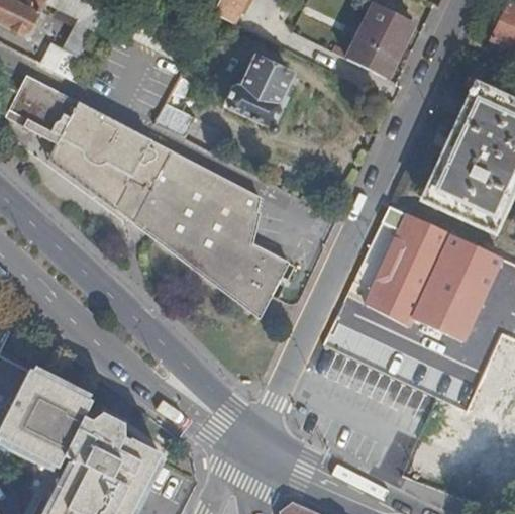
[(0,0),(0,21),(25,34),(30,34),(46,1),(46,0),(18,0),(18,1),(16,0),(0,0)]
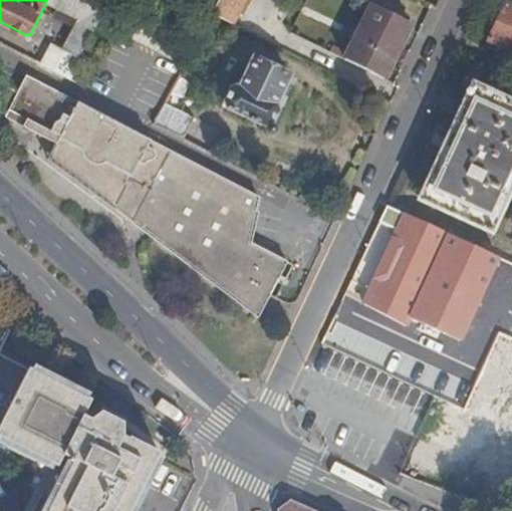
[(44,42),(36,60),(70,78),(81,57),(80,56),(105,7),(90,0),(80,18),(64,48),(51,41),(44,42)]
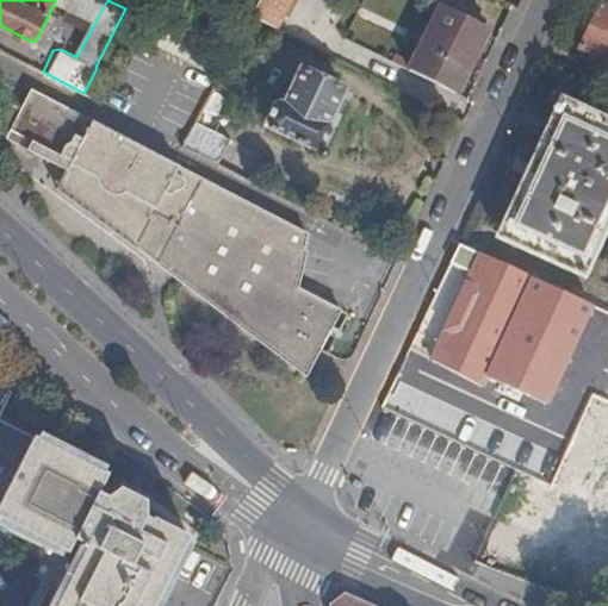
[(55,0),(55,1),(95,22),(107,0),(55,0)]
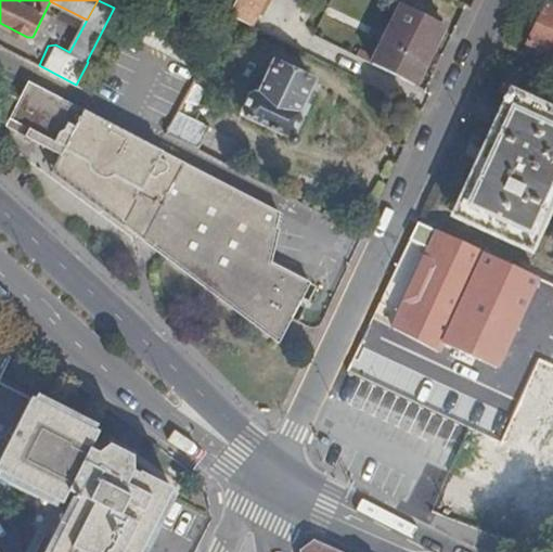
[(219,0),(217,5),(230,13),(236,0),(219,0)]
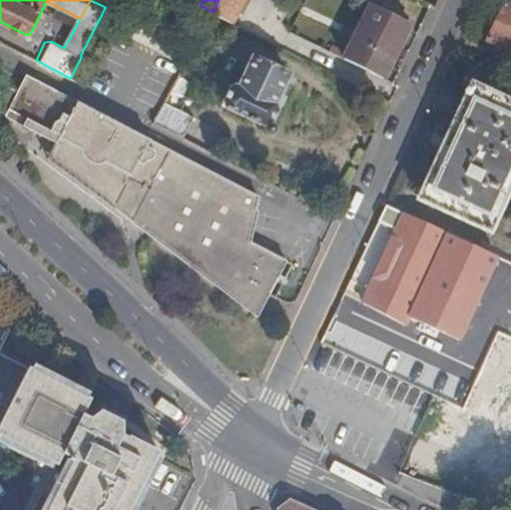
[(218,0),(212,12),(231,21),(237,10),(242,13),(248,0),(218,0)]
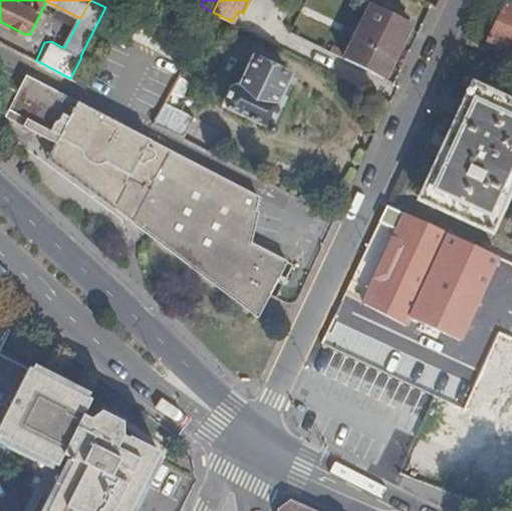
[(490,37),(511,47),(511,3),(507,1),(490,37)]
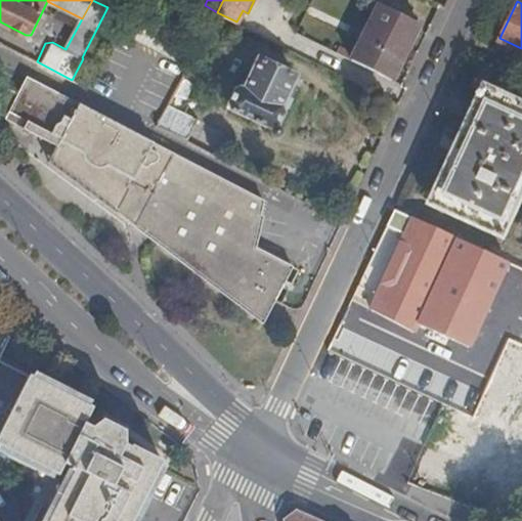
[(353,60),(389,79),(403,49),(408,51),(422,23),(382,2),(355,54),(353,60)]
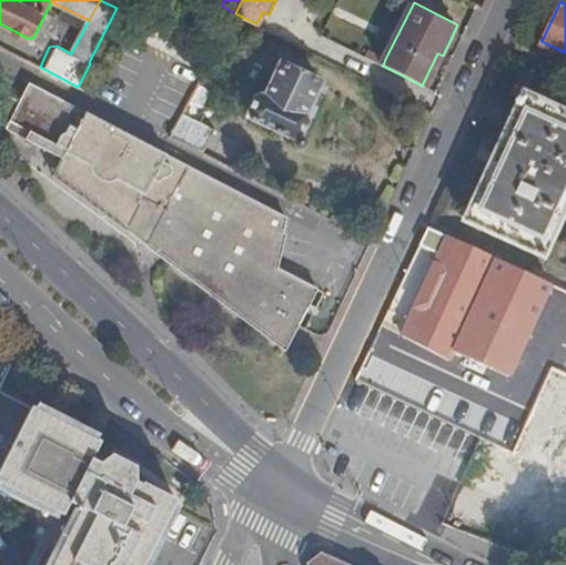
[(370,51),(366,58),(383,66),(385,59),(370,51)]
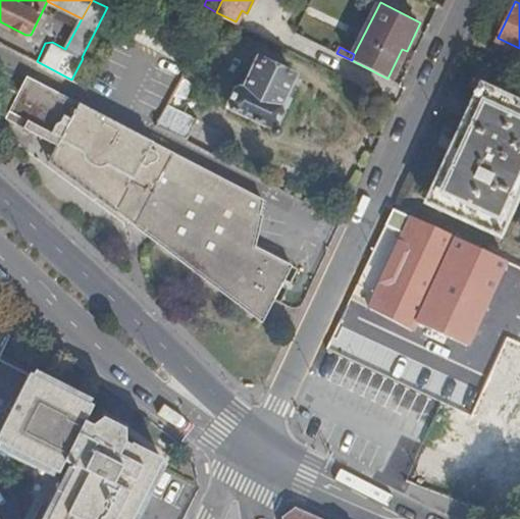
[(295,74),(259,57),(245,87),(237,83),(225,105),(275,130),(287,107),(280,103),(295,74)]
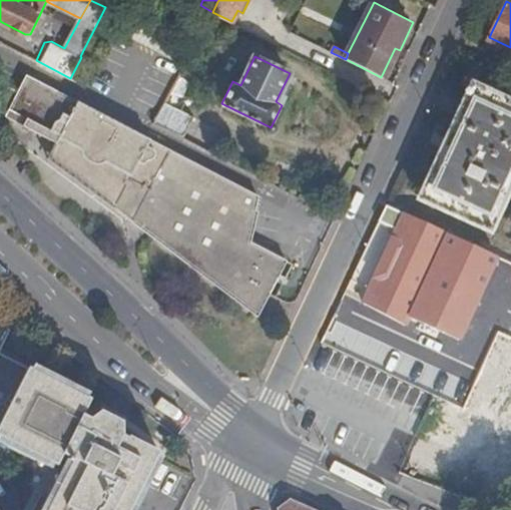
[(54,143),(49,156),(206,275),(241,301),(259,315),(288,260),(252,240),(231,230),(245,204),(257,210),(257,207),(259,194),(141,134),(27,74),(18,90),(13,101),(1,95),(0,96),(0,106),(1,110),(5,113),(14,119),(54,143)]
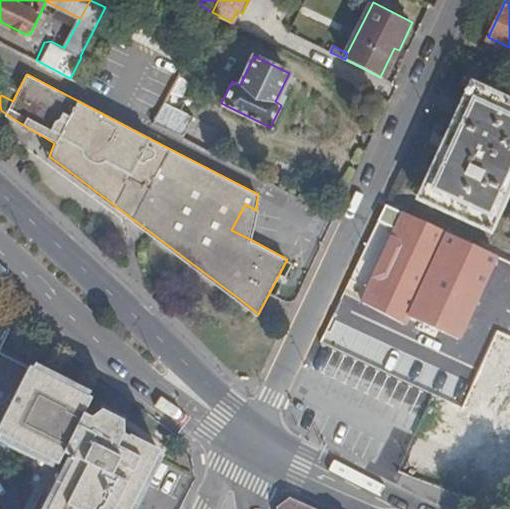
[(0,96),(1,95),(13,101),(18,90),(0,81),(0,96)]
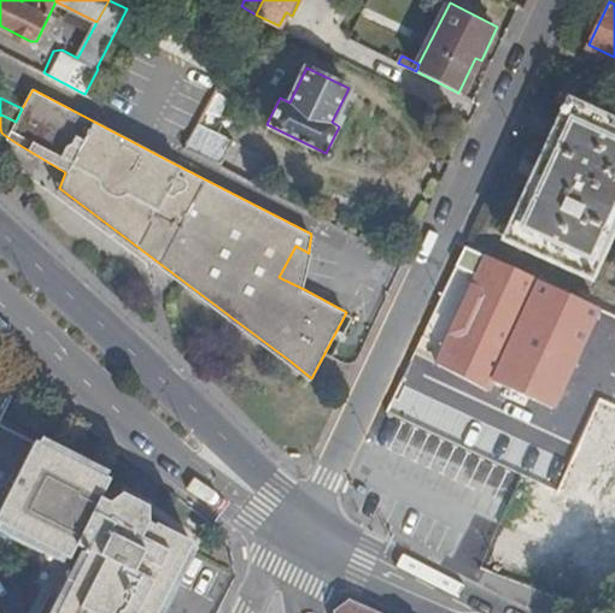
[(604,230),(611,234),(614,227),(614,118),(577,101),(556,146),(548,142),(525,193),(532,196),(511,240),(589,276),(592,267),(587,266),(604,230)]
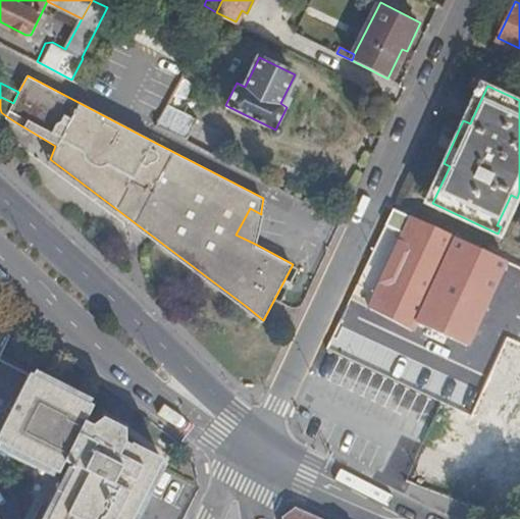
[(199,118),(168,103),(158,122),(189,139),(199,118)]
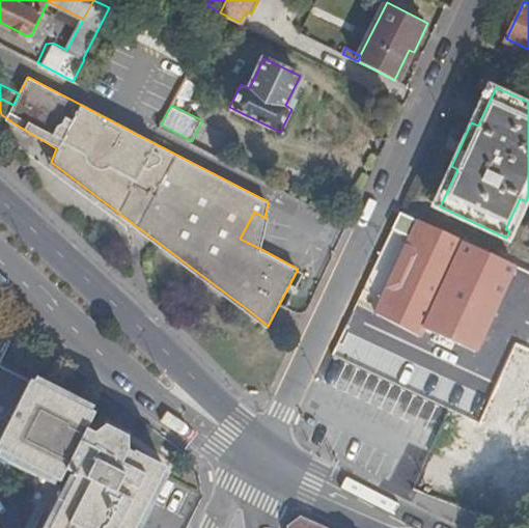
[(240,239),(261,249),(269,216),(266,215),(266,218),(254,212),(240,239)]
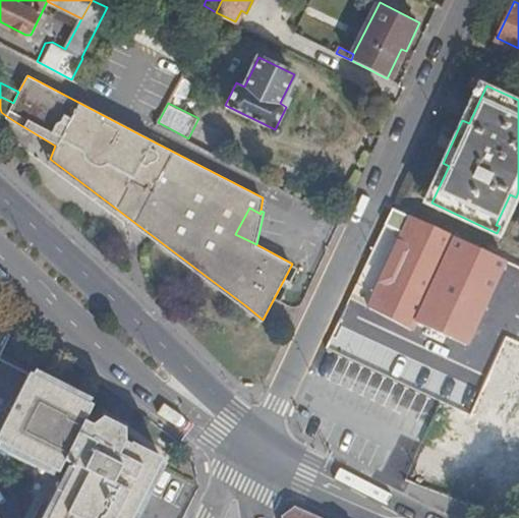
[(507,259),(412,216),(402,239),(401,239),(382,279),(383,279),(370,305),(414,327),(419,321),(471,342),(507,259)]
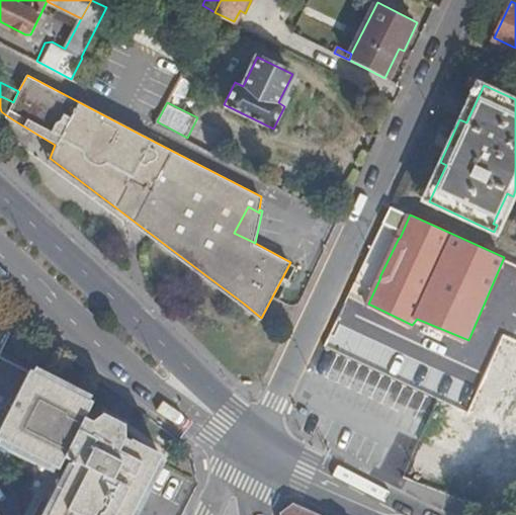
[(0,355),(1,354),(3,349),(12,332),(0,323),(0,355)]
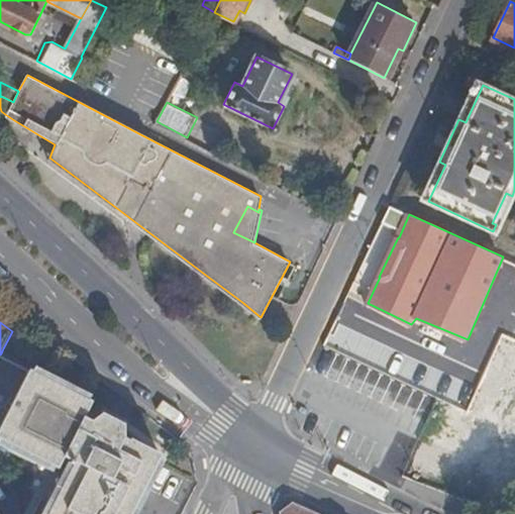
[(29,368),(31,363),(3,348),(1,353),(29,368)]
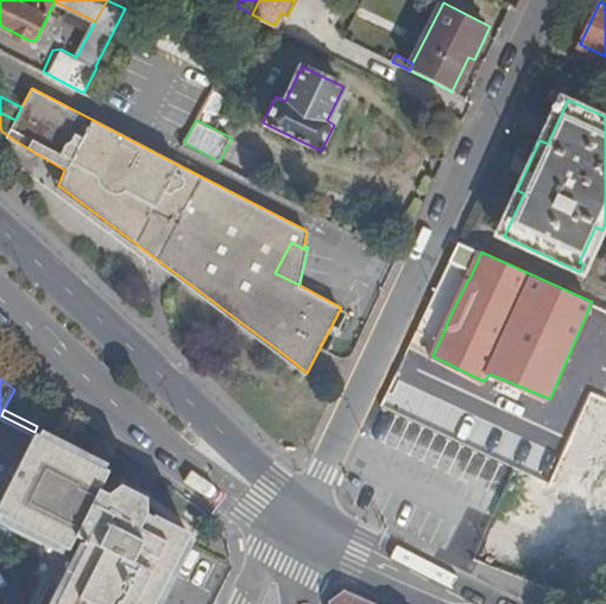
[(0,417),(0,500),(5,491),(35,432),(1,415),(0,417)]
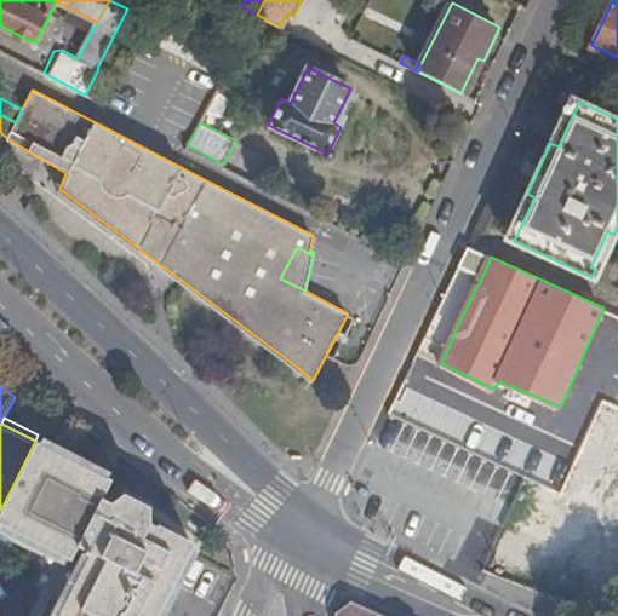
[(110,470),(38,435),(35,441),(107,476),(110,470)]
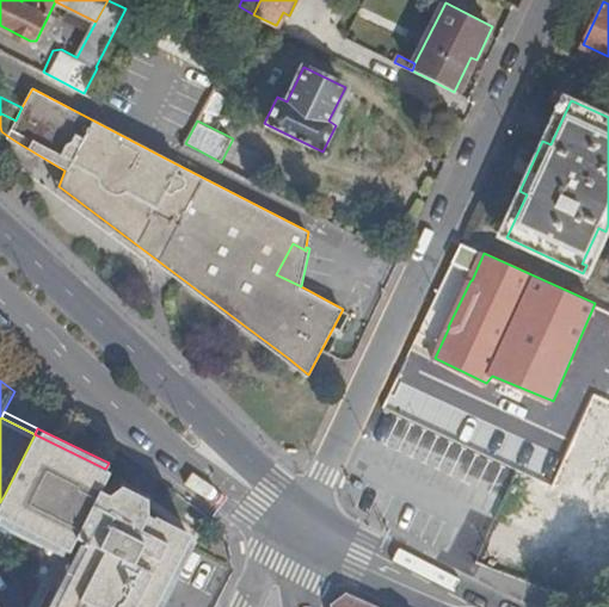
[(155,606),(191,536),(192,532),(155,514),(155,516),(148,513),(147,497),(122,485),(109,494),(99,489),(109,470),(105,469),(35,434),(5,494),(0,502),(0,525),(62,555),(65,556),(62,562),(69,565),(74,568),(55,606),(155,606)]
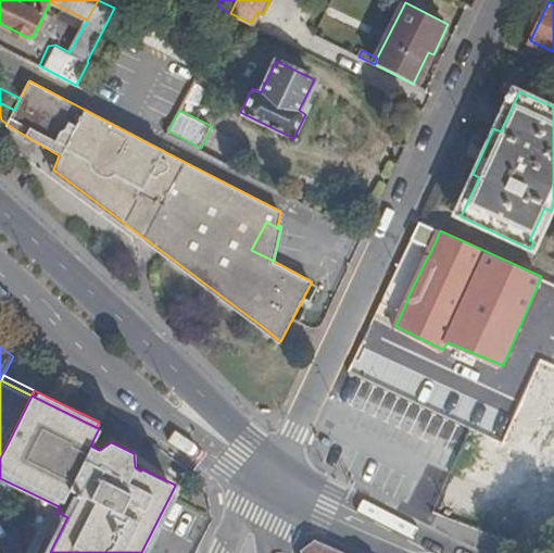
[(111,442),(134,453),(137,447),(114,435),(111,442)]
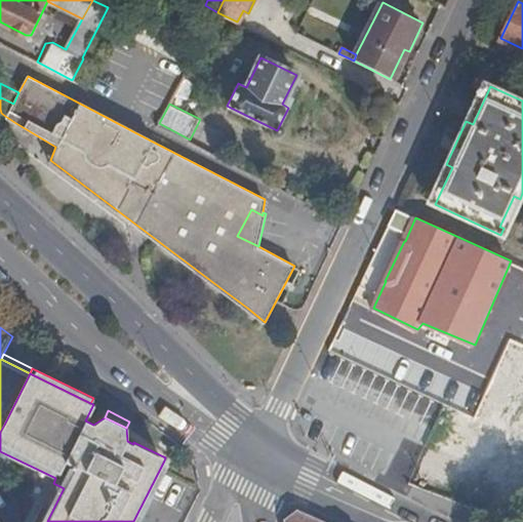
[(0,451),(0,458),(49,483),(53,477),(0,451)]
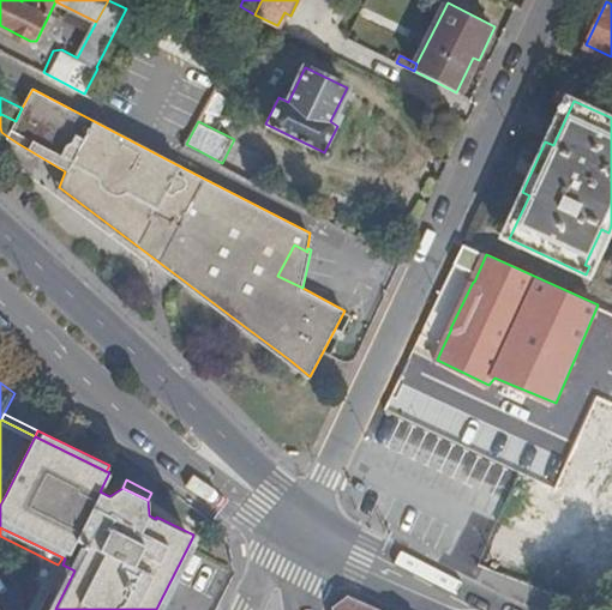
[(156,609),(163,609),(198,541),(192,538),(156,609)]
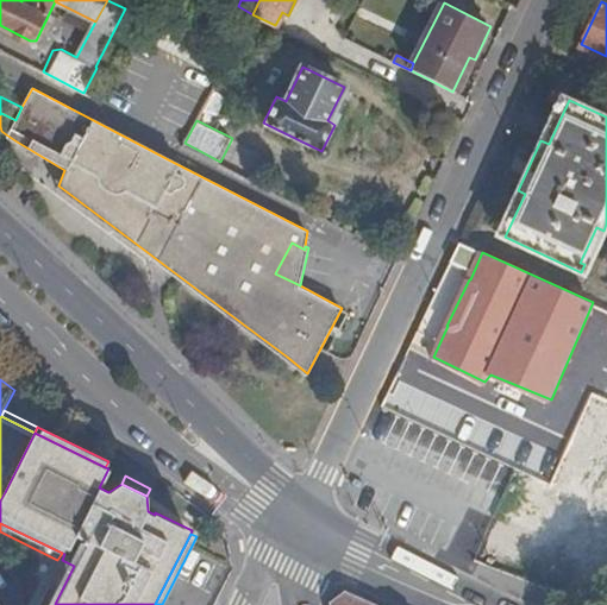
[(55,604),(74,566),(69,563),(47,604),(55,604)]
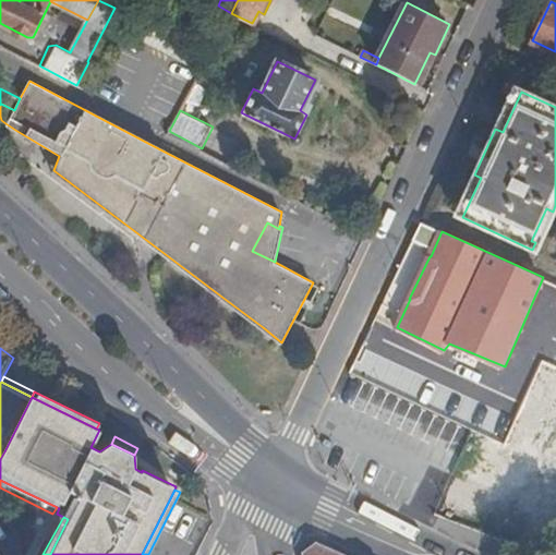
[(346,554),(316,542),(303,552),(303,554),(346,554)]
